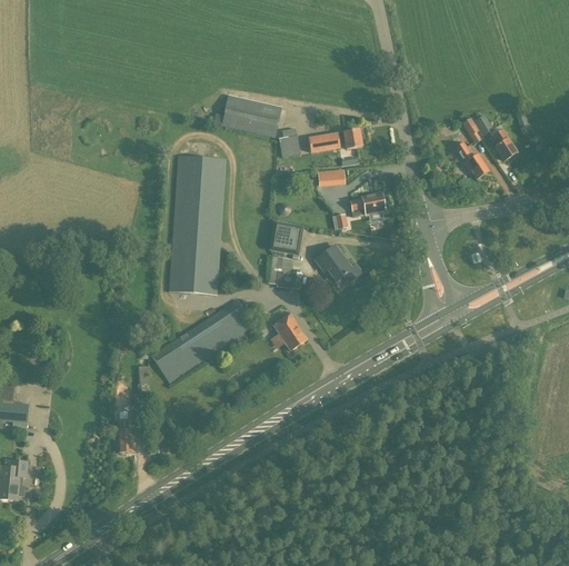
[(275,137),(281,106),(228,93),(221,125),(275,137)]
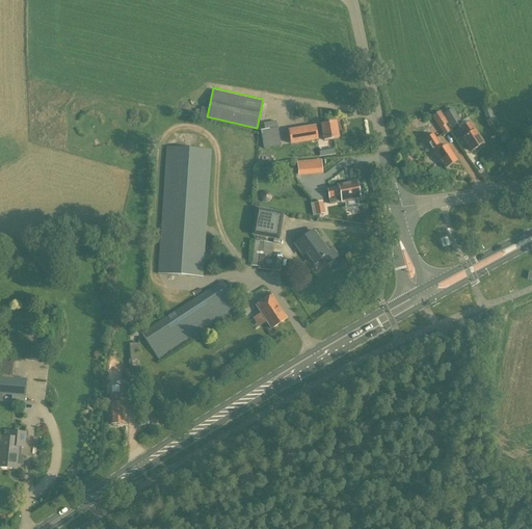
[(206,93),(188,88),(185,101),(204,105),(206,93)]
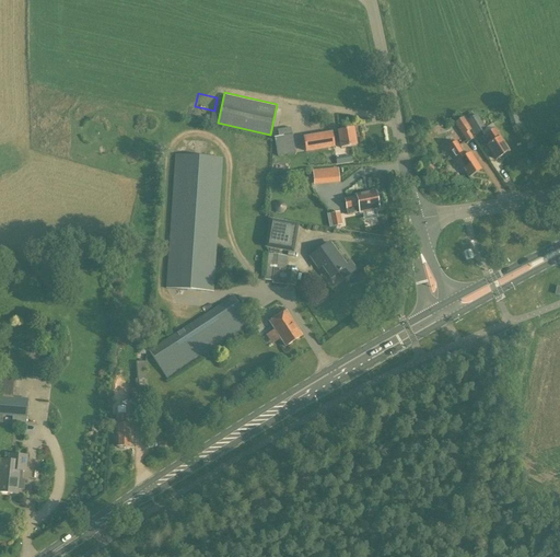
[(201,118),(203,112),(186,108),(185,115),(201,118)]
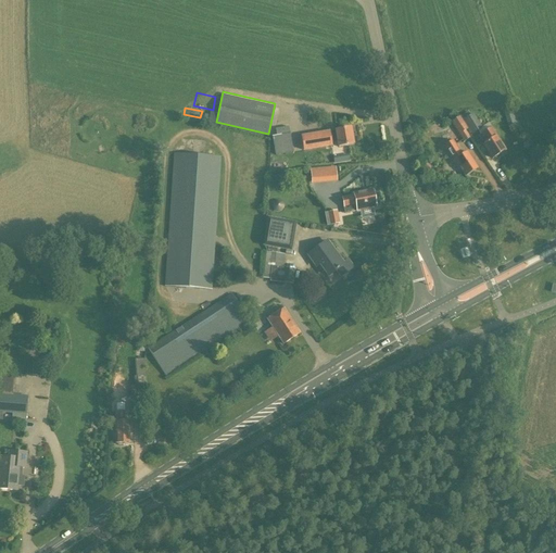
[(506,112),(509,123),(518,120),(515,109),(506,112)]
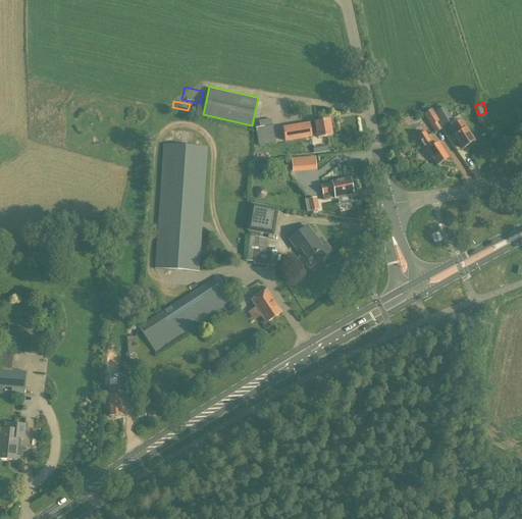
[(444,124),(453,117),(444,104),(434,110),(444,124)]
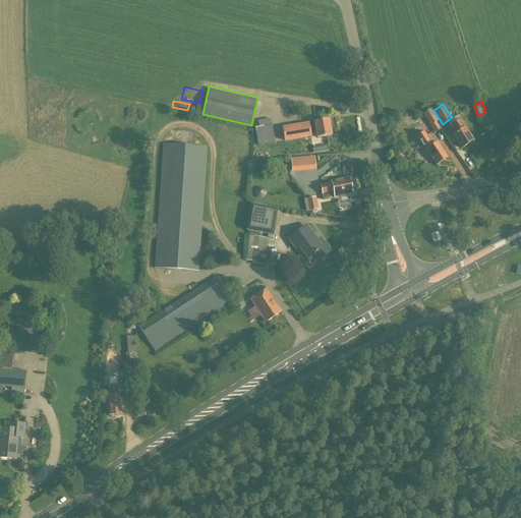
[(422,112),(435,130),(441,126),(437,120),(438,119),(430,107),(422,112)]
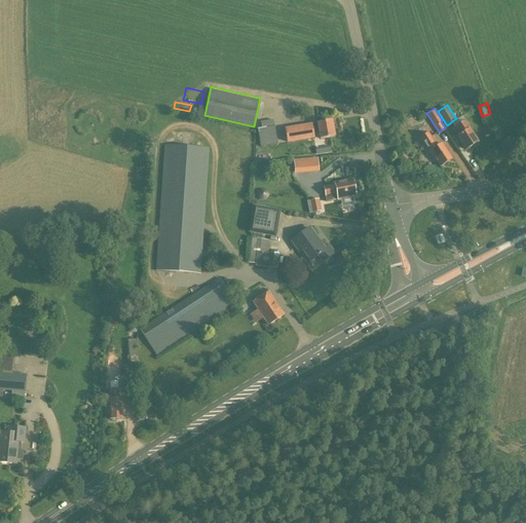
[(258,124),(259,143),(275,142),(273,116),(259,117),(260,124),(258,124)]
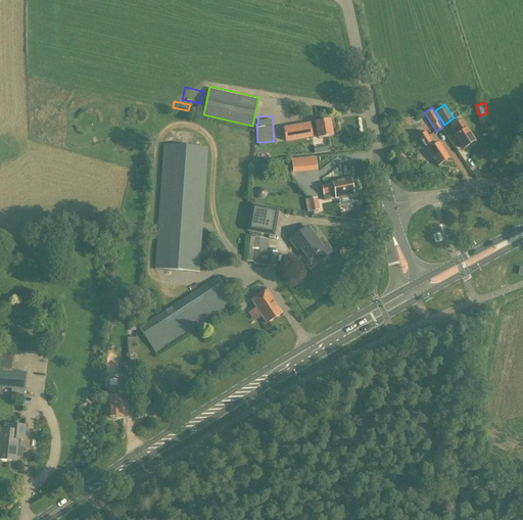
[(464,147),(476,139),(462,117),(454,124),(460,131),(456,134),(464,147)]
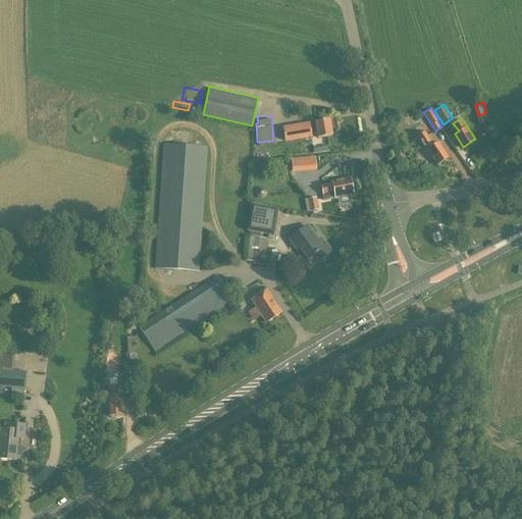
[(285,139),(310,135),(313,135),(312,132),(318,131),(318,136),(331,134),(329,118),(283,125),(285,139)]
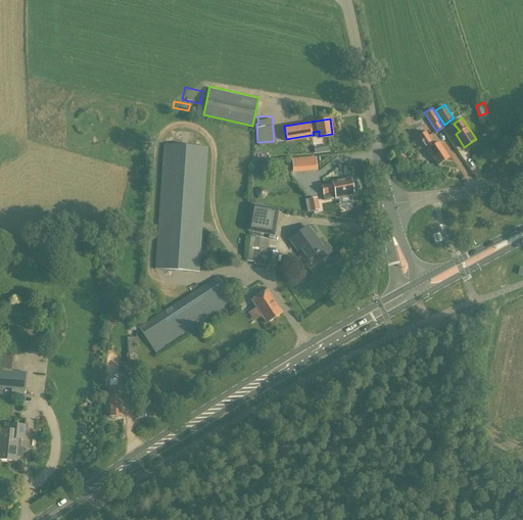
[(417,136),(426,149),(431,157),(432,156),(437,163),(448,155),(439,141),(435,144),(426,130),(417,136)]
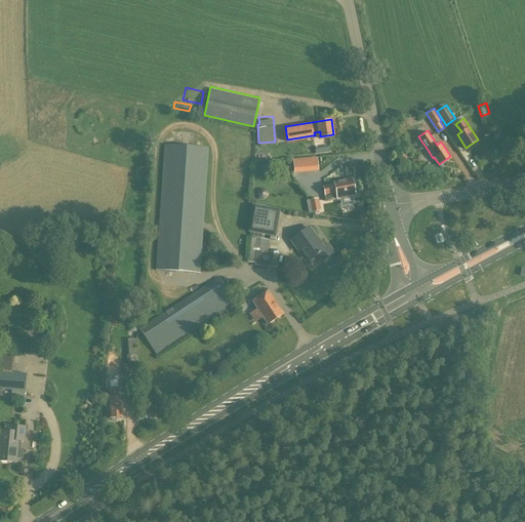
[(200,271),(209,146),(164,143),(155,268),(200,271)]
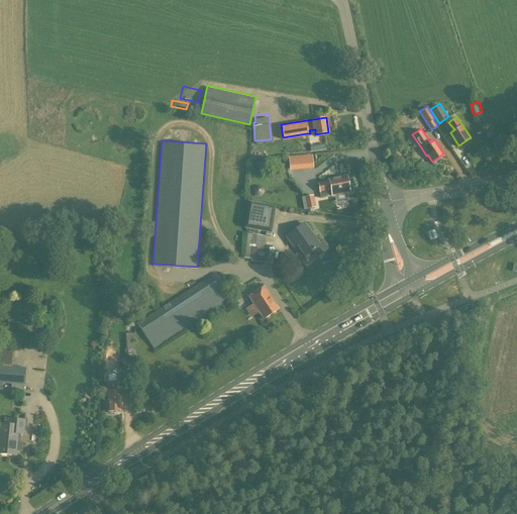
[(288,167),(312,166),(311,151),(287,152),(288,167)]
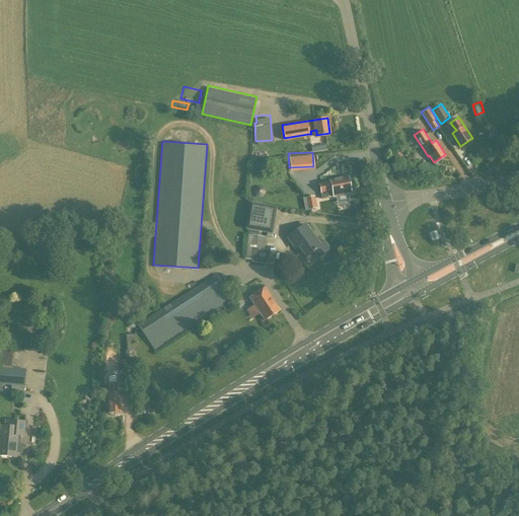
[(329,178),(330,180),(319,182),(321,192),(320,192),(321,197),(334,195),(334,196),(351,192),(348,175),(329,178)]
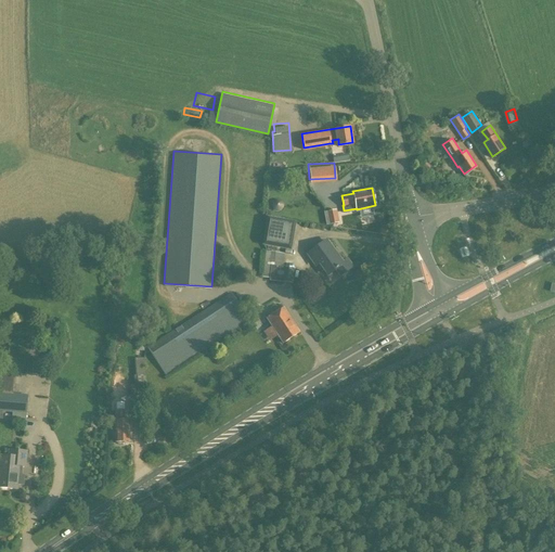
[(336,207),(327,209),(330,222),(338,220),(336,207)]
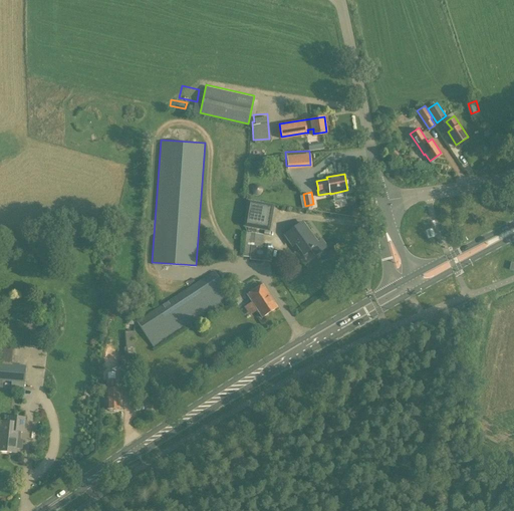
[(273,204),(248,200),(244,224),(268,229),(273,204)]
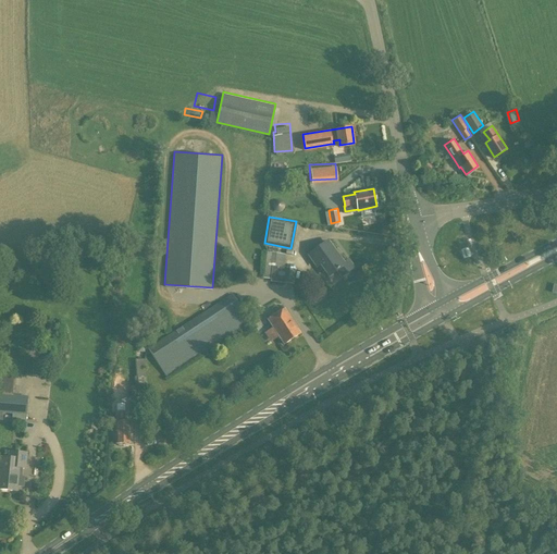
[(344,262),(337,253),(336,250),(327,239),(309,253),(318,263),(321,261),(330,273),(336,268),(341,274),(349,268),(345,261),(344,262)]
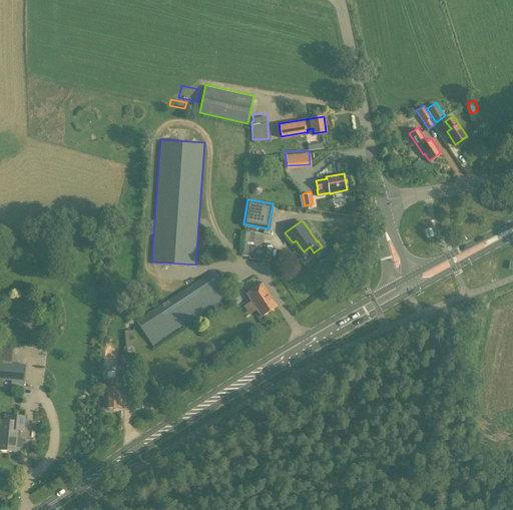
[(242,253),(249,255),(249,257),(270,260),(272,245),(261,244),(262,231),(245,229),(242,253)]
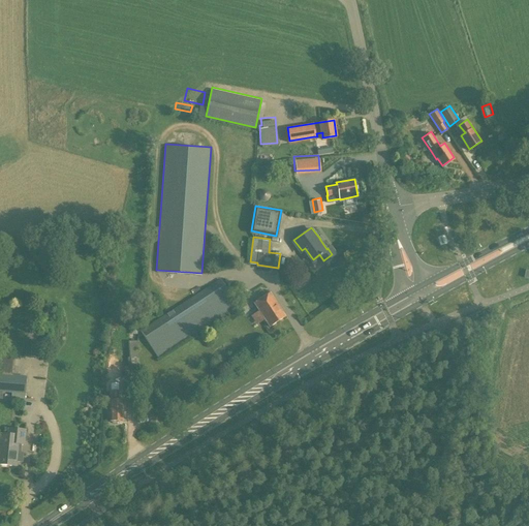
[(332,246),(328,248),(332,254),(336,251),(332,246)]
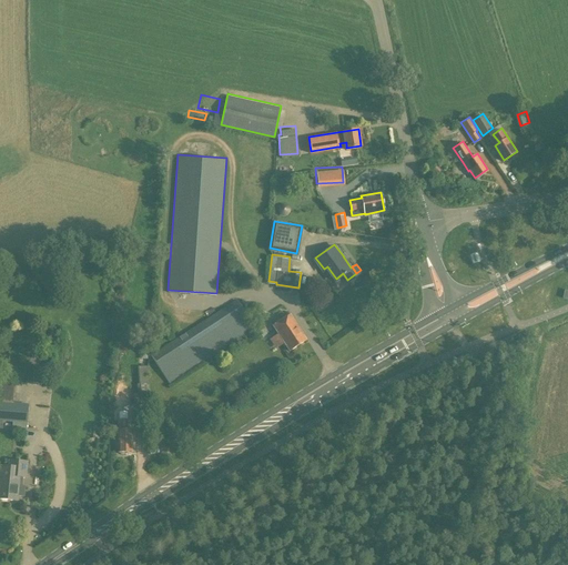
[(312,291),(316,279),(308,274),(304,288),(312,291)]
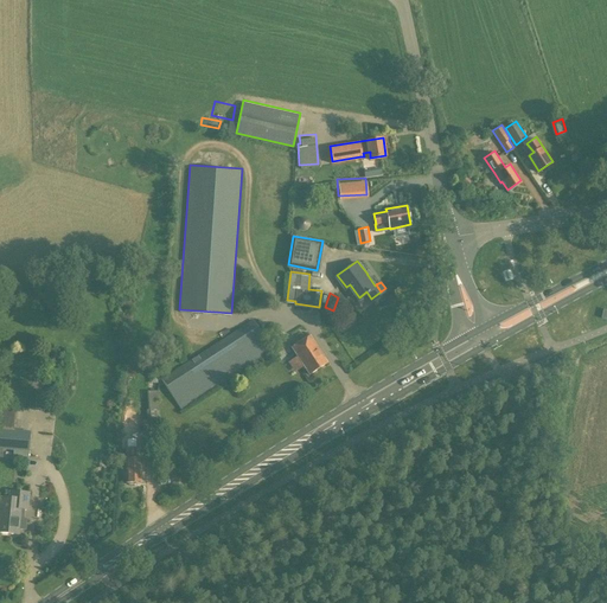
[(181,408),(273,347),(253,318),(160,376),(181,408)]
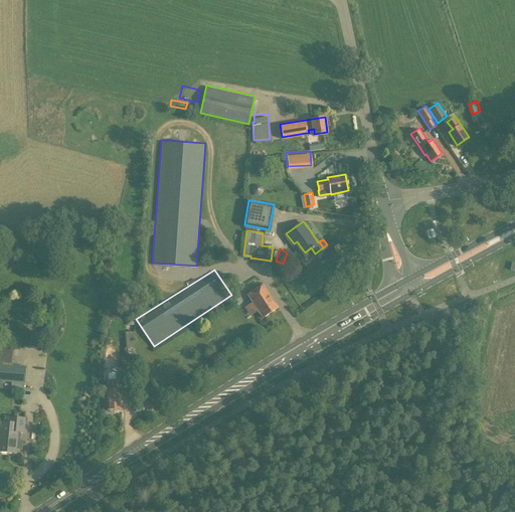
[(249,314),(258,309),(263,316),(278,306),(263,284),(247,294),(252,301),(244,306),(249,314)]
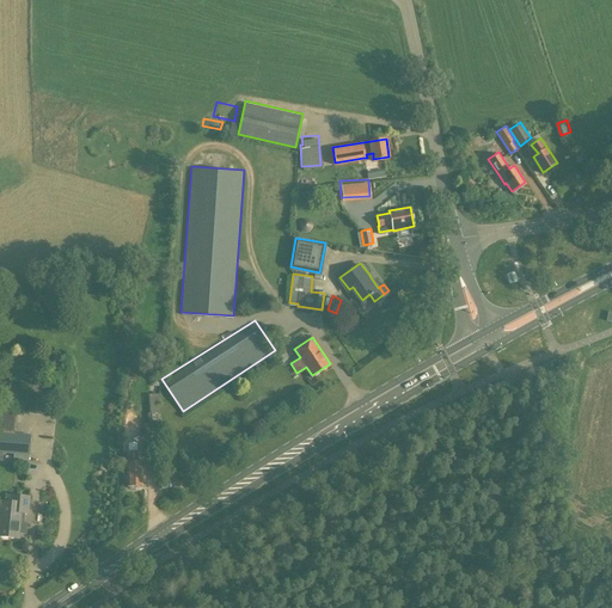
[(160,422),(159,392),(150,392),(152,421),(152,422),(160,422)]
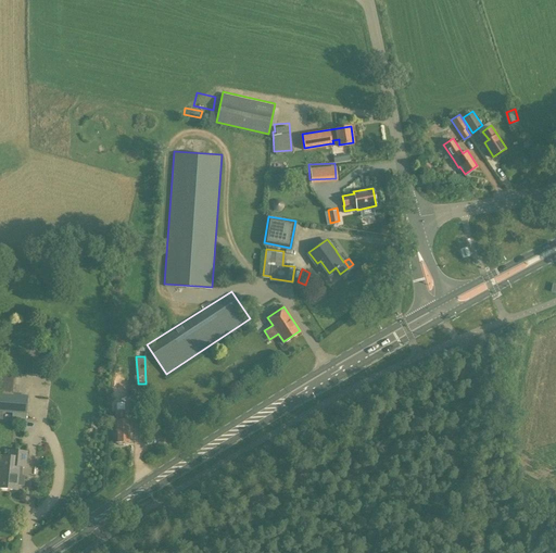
[(0,409),(28,412),(29,393),(12,391),(14,368),(0,367),(0,409)]
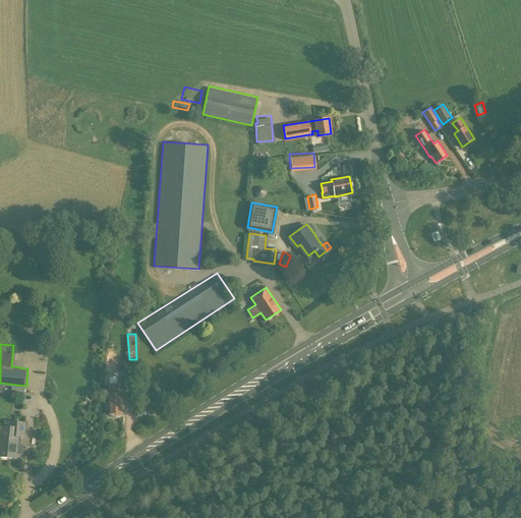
[(105,350),(104,381),(116,381),(116,366),(116,350),(105,350)]
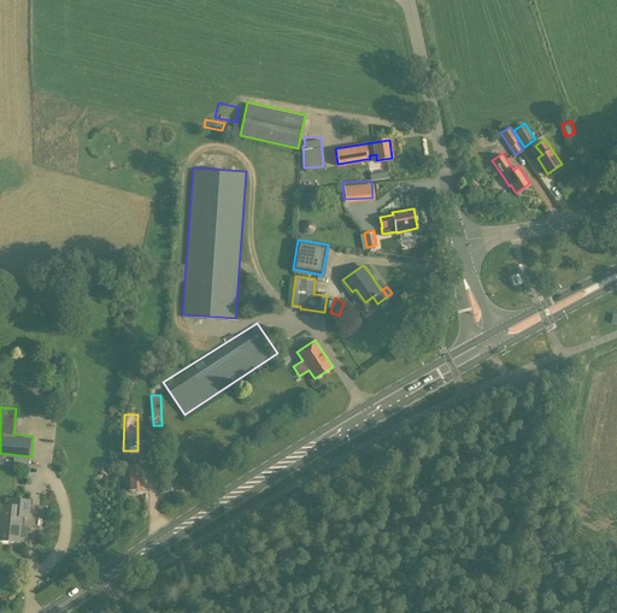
[(153,425),(153,424),(146,424),(146,437),(163,437),(162,425),(153,425)]
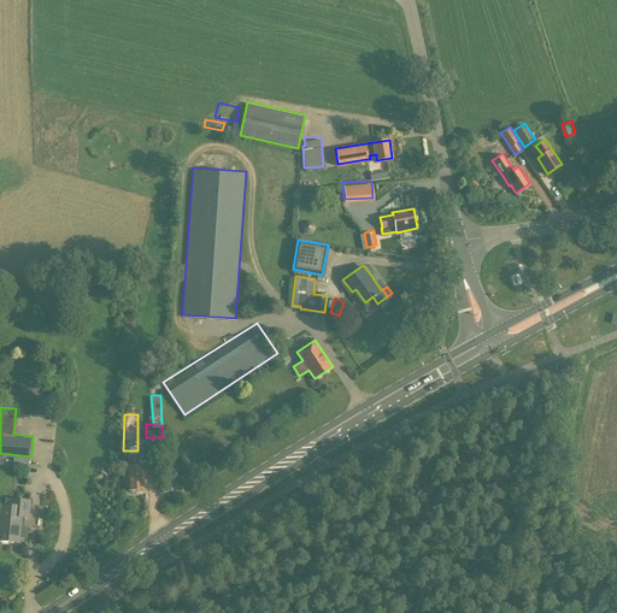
[(128,489),(145,489),(144,464),(139,465),(139,453),(129,453),(129,465),(128,465),(128,489)]
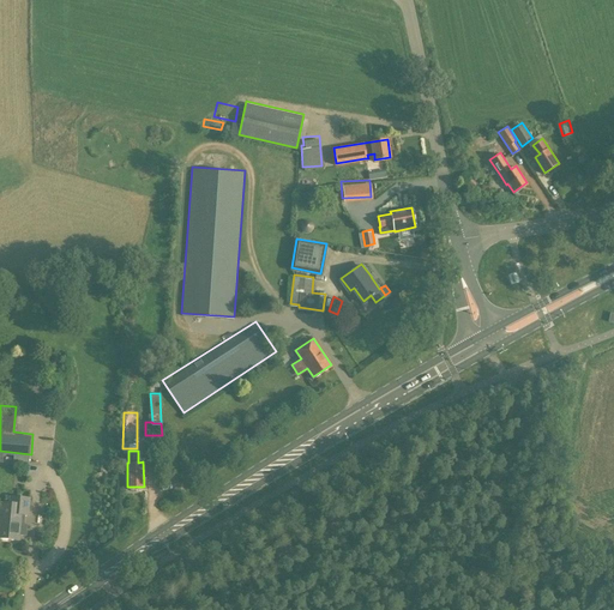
[(11,495),(10,501),(0,500),(0,536),(18,538),(19,533),(26,535),(28,521),(24,521),(25,513),(28,513),(29,497),(11,495)]
